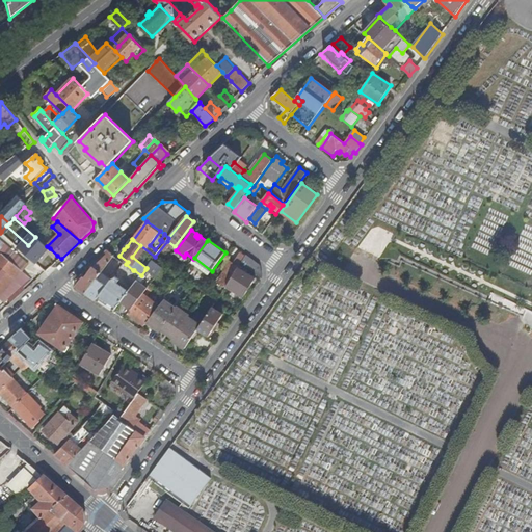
[(31,256),(38,262),(50,248),(47,246),(42,242),(31,256)]
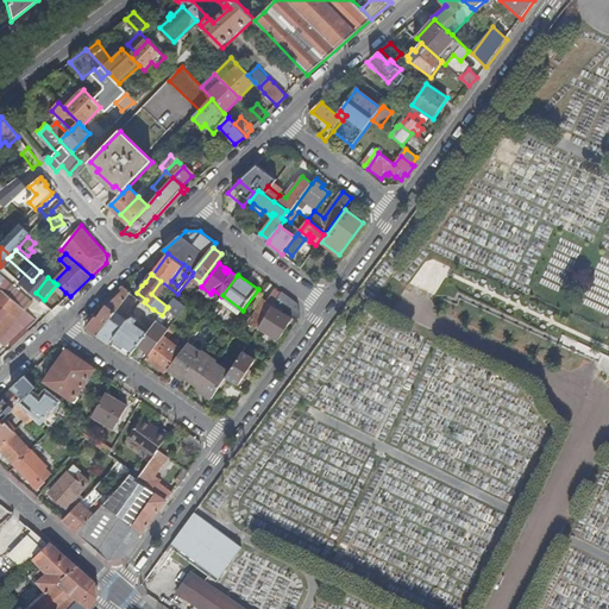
[(0,305),(27,330),(37,321),(25,311),(32,303),(6,281),(0,287),(0,305)]
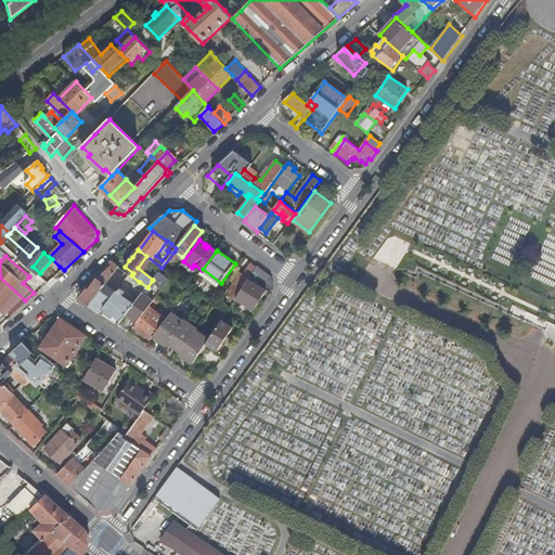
[(49,280),(60,267),(52,259),(40,273),(49,280)]
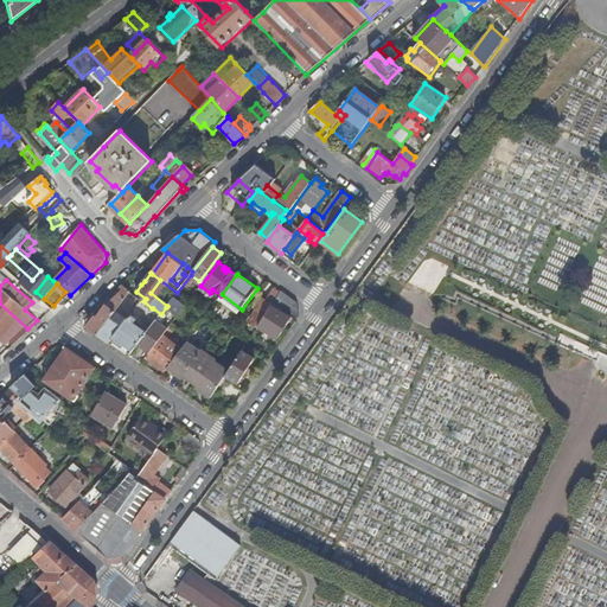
[(123,289),(108,305),(116,311),(132,292),(123,286),(121,288),(123,289)]
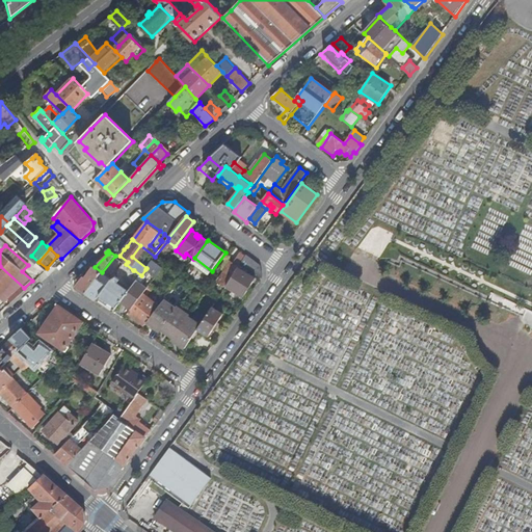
[(184,257),(176,250),(173,254),(181,260),(182,259),(190,264),(193,259),(186,254),(184,257)]
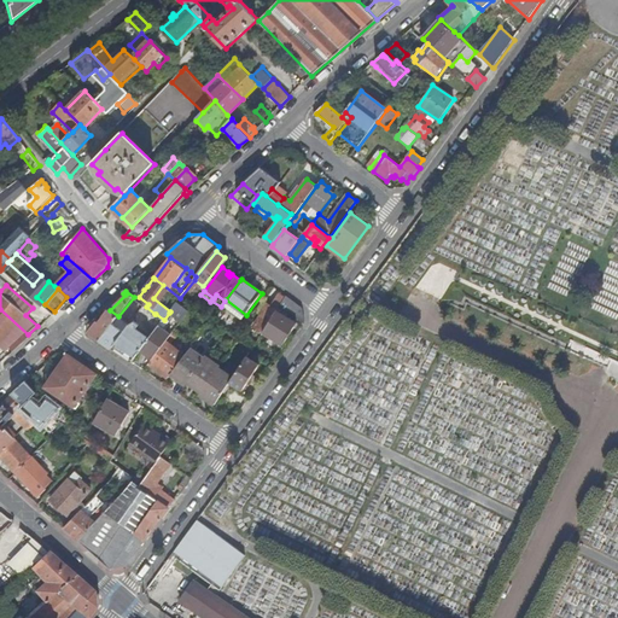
[(277,310),(280,305),(283,302),(286,297),(280,293),(279,295),(277,297),(278,299),(272,308),(268,304),(254,326),(263,332),(277,310)]
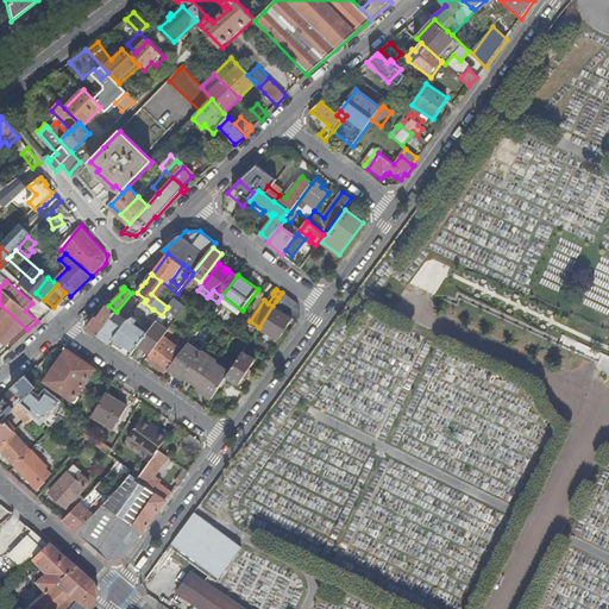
[(282,293),(278,297),(276,301),(301,316),(299,303),(282,292),(282,293)]
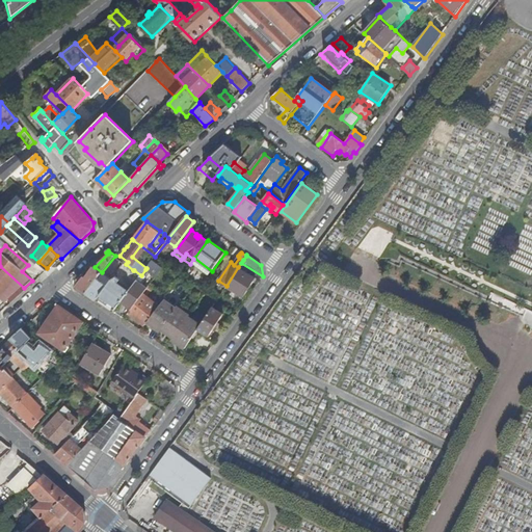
[(128,262),(120,256),(117,258),(126,264),(128,262)]
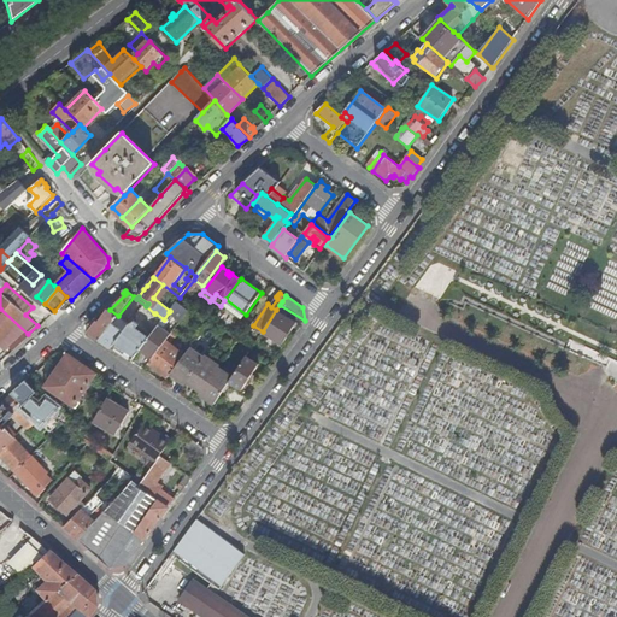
[(246,315),(225,299),(224,300),(221,306),(241,321),(246,315)]
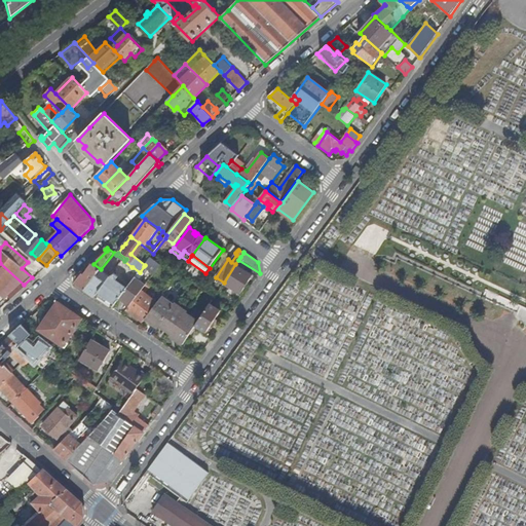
[(144,266),(154,273),(155,272),(160,265),(161,264),(151,257),(145,265),(144,266)]
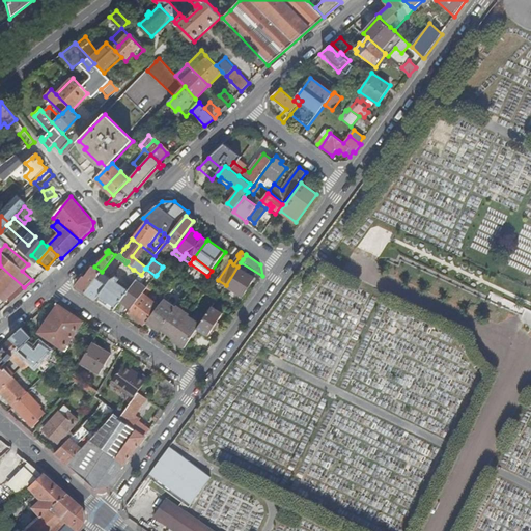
[(98,297),(108,304),(133,270),(123,262),(107,285),(98,278),(86,292),(96,300),(98,297)]
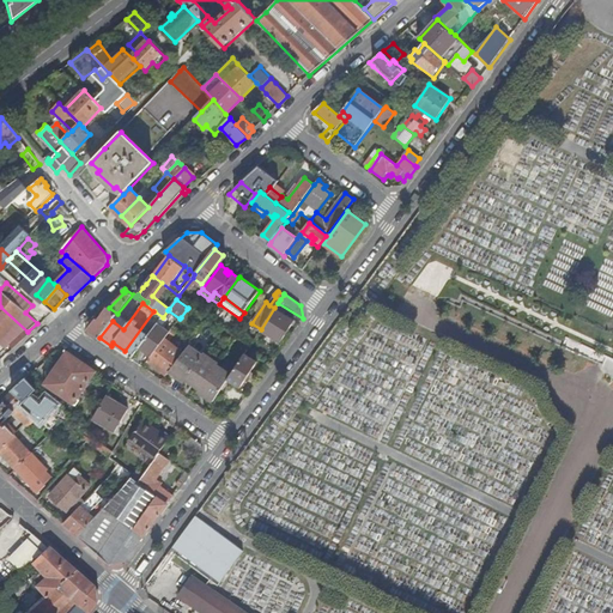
[(10,345),(13,350),(30,334),(28,332),(0,307),(0,362),(1,360),(0,359),(0,343),(7,349),(10,345)]
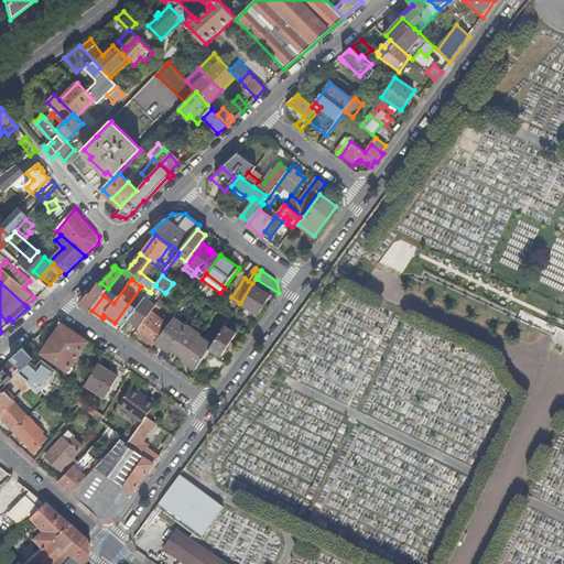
[(89,293),(83,303),(91,311),(104,295),(108,289),(100,283),(91,295),(89,293)]
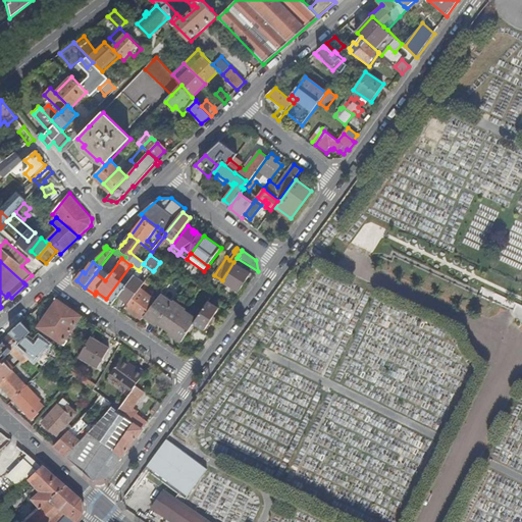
[(222,280),(240,291),(251,272),(233,262),(222,280)]
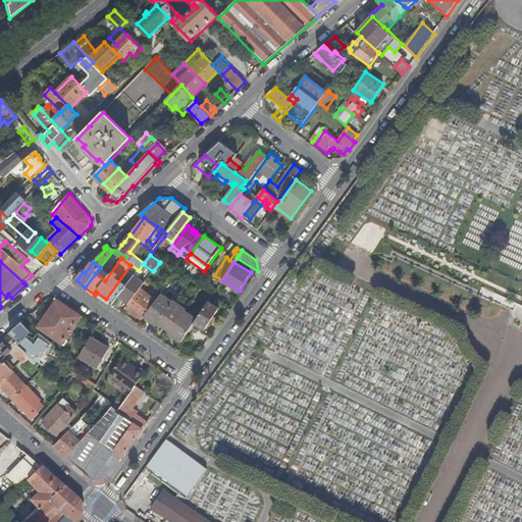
[(139,270),(131,265),(106,299),(113,304),(118,297),(135,275),(139,270)]
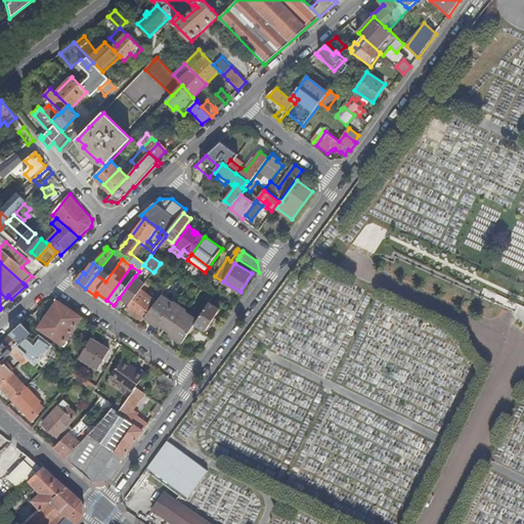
[(144,284),(135,276),(119,298),(129,305),(141,289),(144,284)]
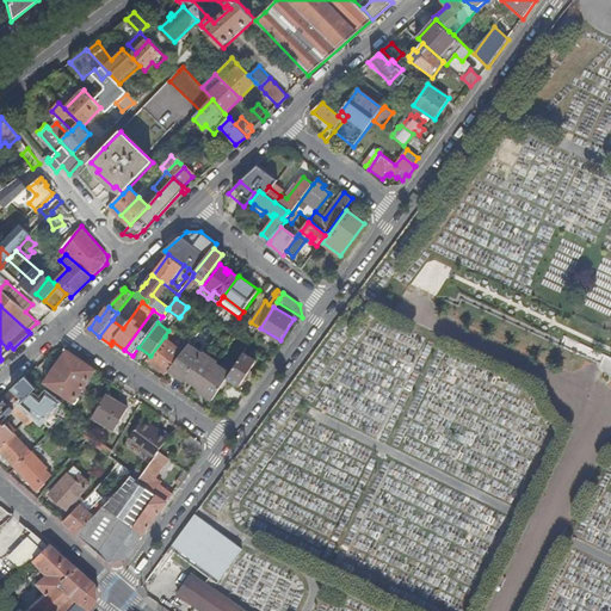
[(150,356),(147,360),(166,374),(184,351),(168,340),(176,332),(171,328),(168,331),(165,337),(150,356)]
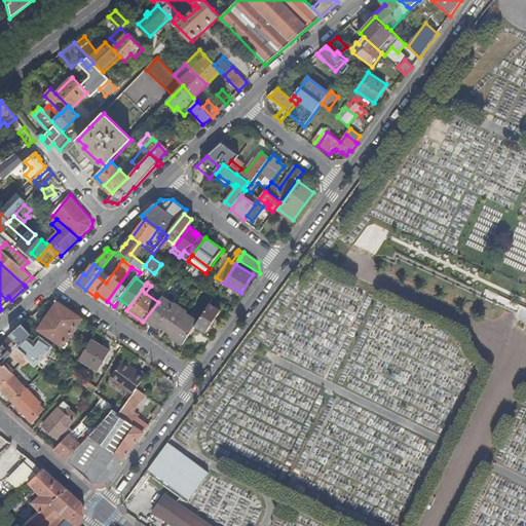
[(240,295),(241,293),(224,283),(223,285),(240,295)]
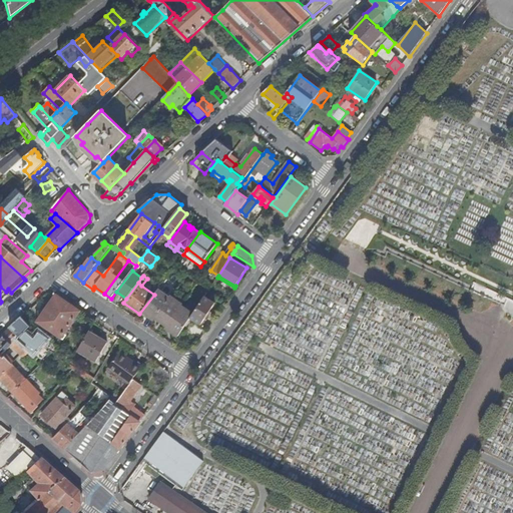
[(203,281),(201,283),(210,289),(213,284),(206,280),(204,282),(203,281)]
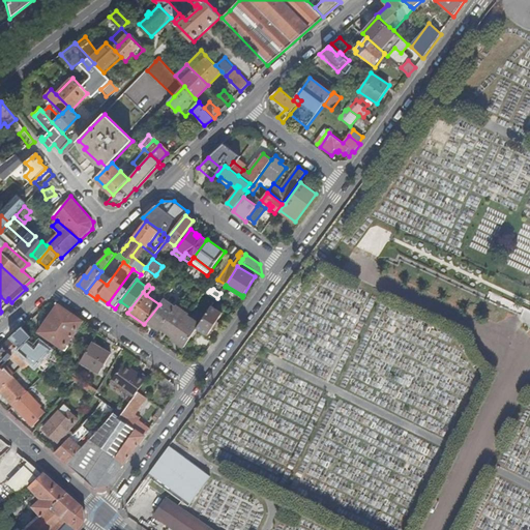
[(228,295),(226,304),(233,305),(235,296),(228,295)]
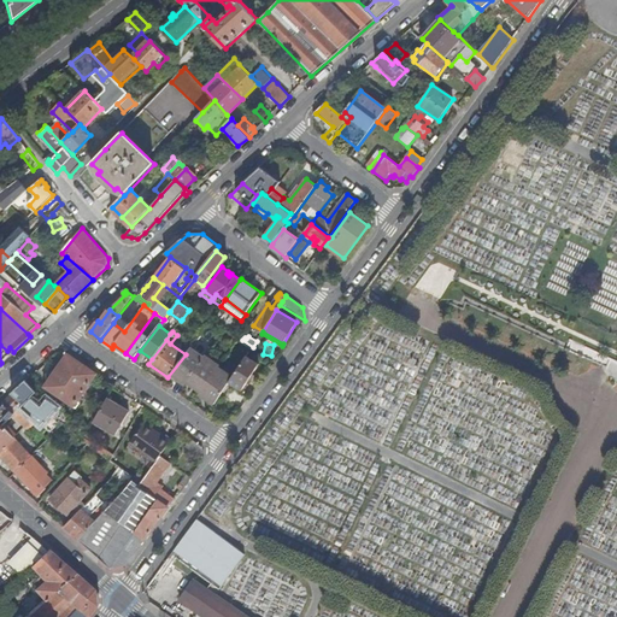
[(199,394),(215,404),(230,382),(233,378),(218,369),(219,366),(204,357),(203,358),(189,348),(186,354),(171,374),(186,385),(188,381),(201,391),(199,394)]
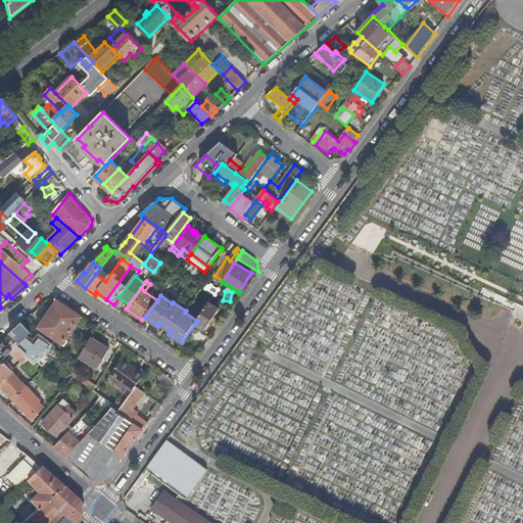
[(57,300),(41,325),(46,328),(44,331),(49,335),(51,332),(64,341),(66,338),(68,340),(72,336),(69,335),(82,317),(58,300),(57,300)]
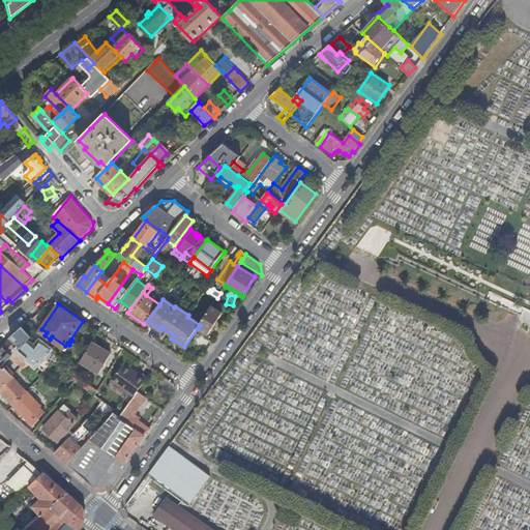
[(223,313),(212,305),(206,315),(217,321),(223,313)]
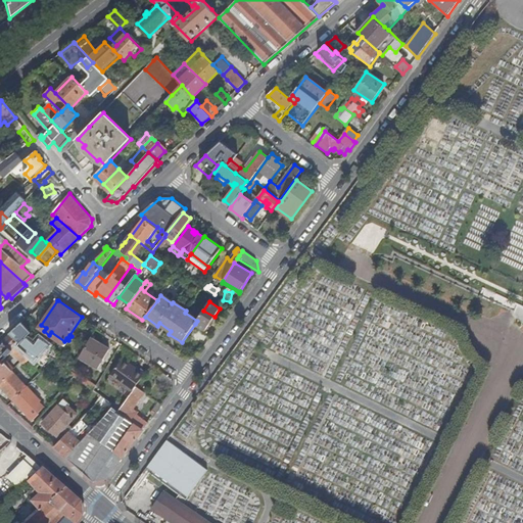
[(205,331),(215,317),(203,311),(197,321),(195,324),(205,331)]
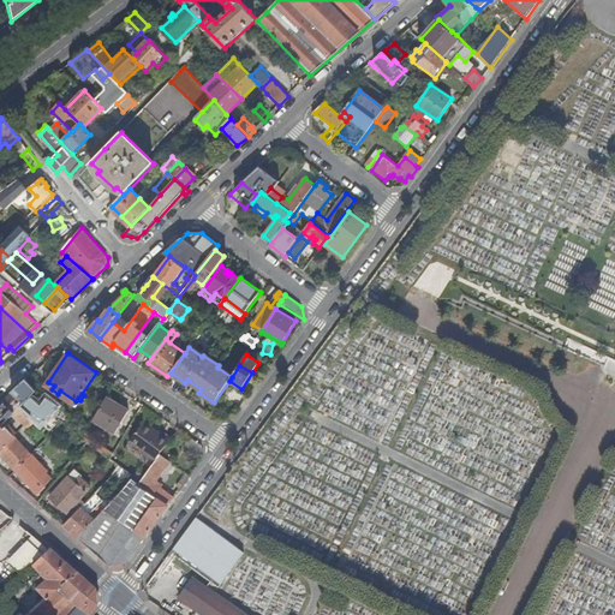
[(27,392),(19,386),(12,392),(22,400),(24,402),(21,406),(33,417),(37,422),(40,424),(45,428),(49,433),(59,422),(33,399),(36,394),(30,388),(27,392)]
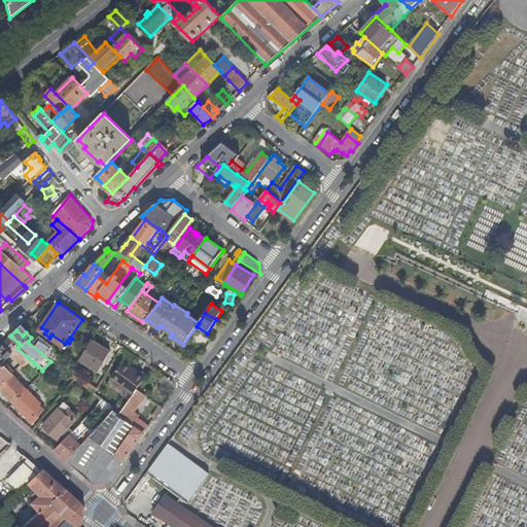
[(51,335),(49,338),(63,347),(65,344),(51,335)]
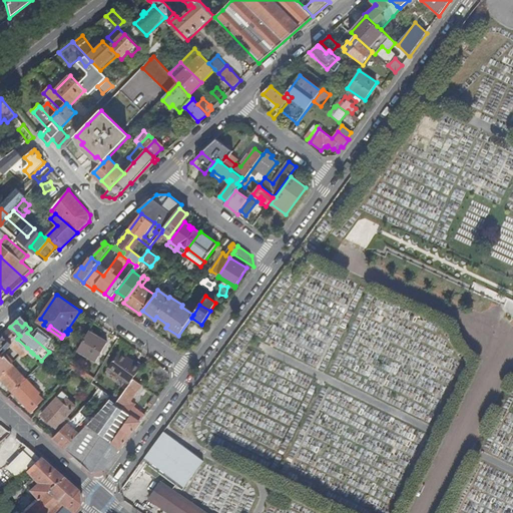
[(17,336),(10,330),(1,341),(0,341),(0,354),(0,355),(1,356),(4,354),(2,352),(17,336)]
